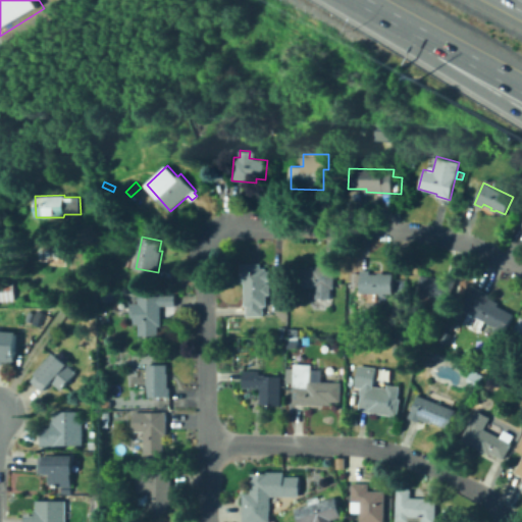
[(68,265),(41,263),(42,239),(71,242),(68,265)]
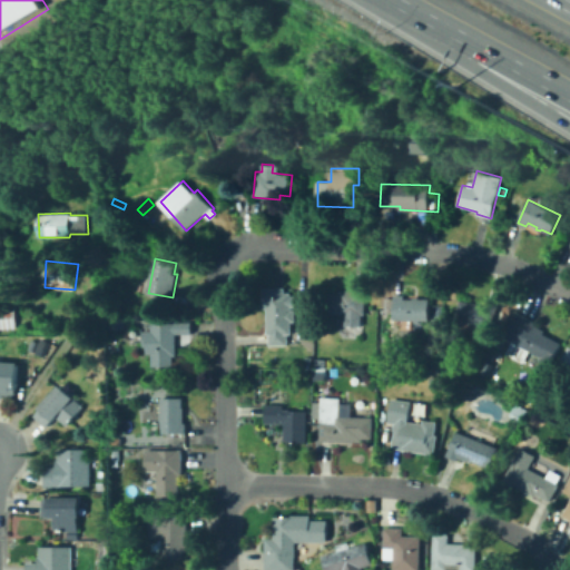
[(288,344),(269,344),(269,335),(267,335),(267,308),(263,308),(263,288),(285,288),(286,292),(292,292),(292,296),(300,296),(300,307),(292,307),(292,310),(295,310),(295,322),(292,322),(292,333),(288,333),(288,344)]
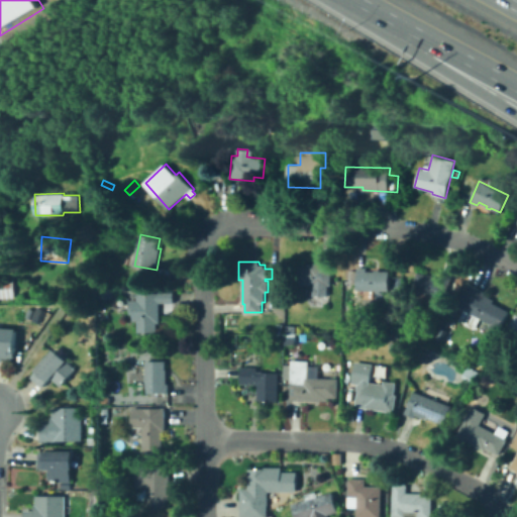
[(328,296),(313,295),(314,285),(299,285),(300,266),(308,266),(308,263),(332,263),(332,286),(328,285),(328,296)]
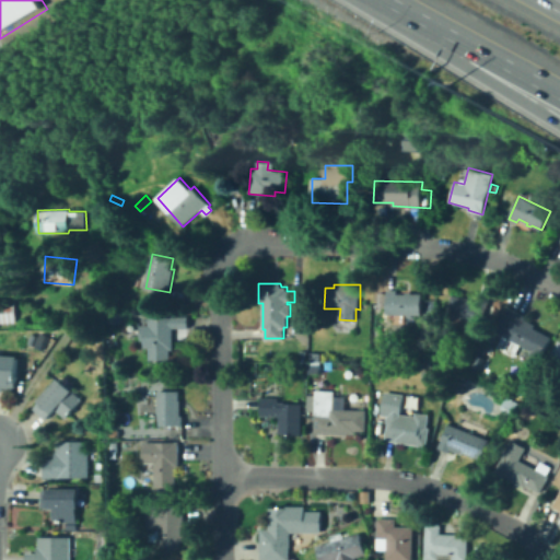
[(400,318),(393,318),(392,314),(387,314),(387,289),(398,289),(398,294),(406,294),(406,292),(411,292),(411,293),(420,293),(421,314),(400,314),(400,318)]
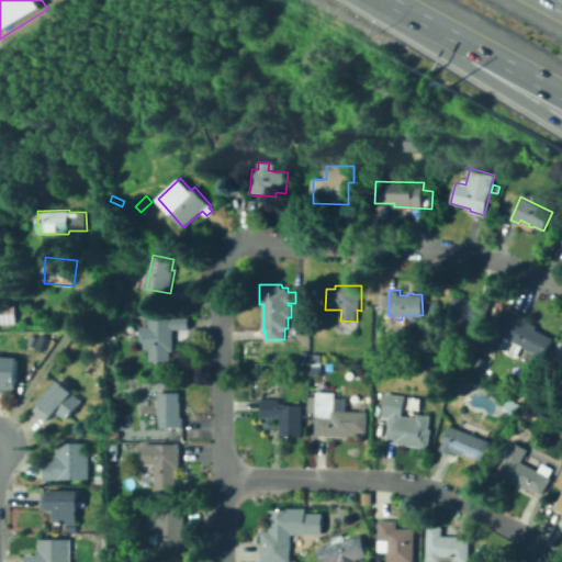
[(489,327),(448,317),(453,295),(464,299),(474,300),(474,296),(494,301),(489,327)]
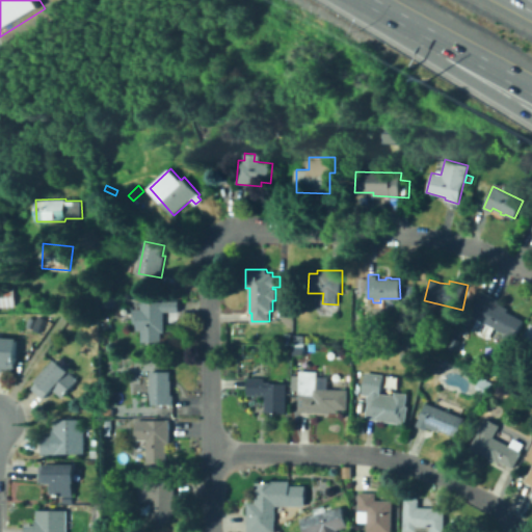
[(0,306),(0,287),(16,287),(17,306),(0,306)]
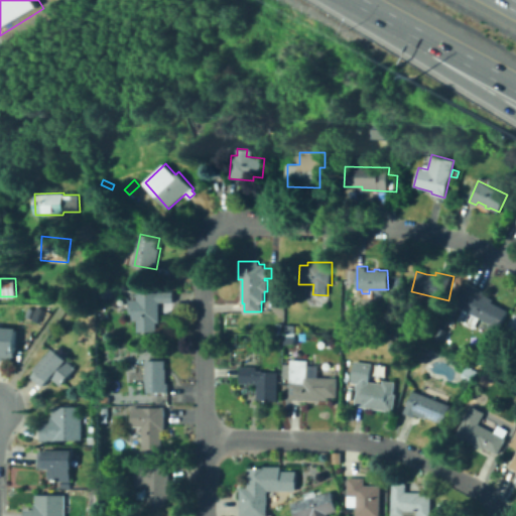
[(497,331),(488,326),(490,323),(480,317),(474,329),(458,320),(464,308),(457,304),(465,289),(463,288),(467,281),(485,291),(483,294),(493,299),(491,301),(507,310),(497,331)]
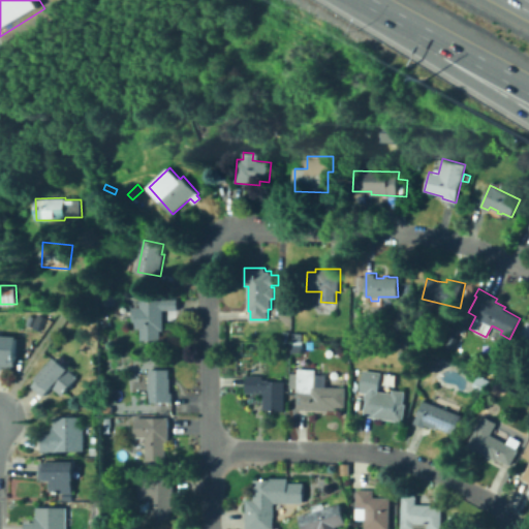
[(105,307),(105,297),(119,296),(119,307),(105,307)]
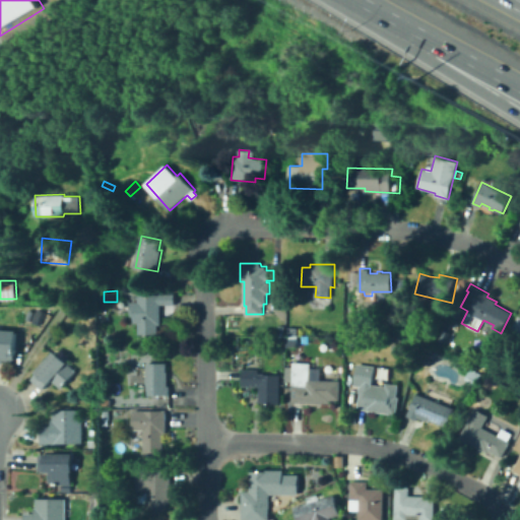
[(139,334),(138,318),(133,318),(132,306),(138,306),(138,296),(160,294),(175,293),(175,304),(160,305),(161,324),(158,324),(159,333),(139,334)]
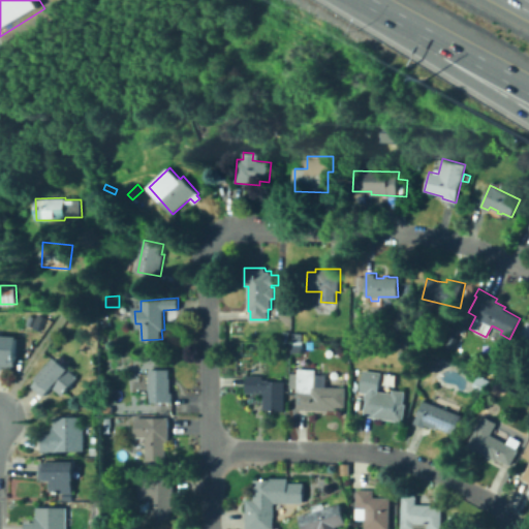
[(41,330),(35,327),(39,314),(47,317),(41,330)]
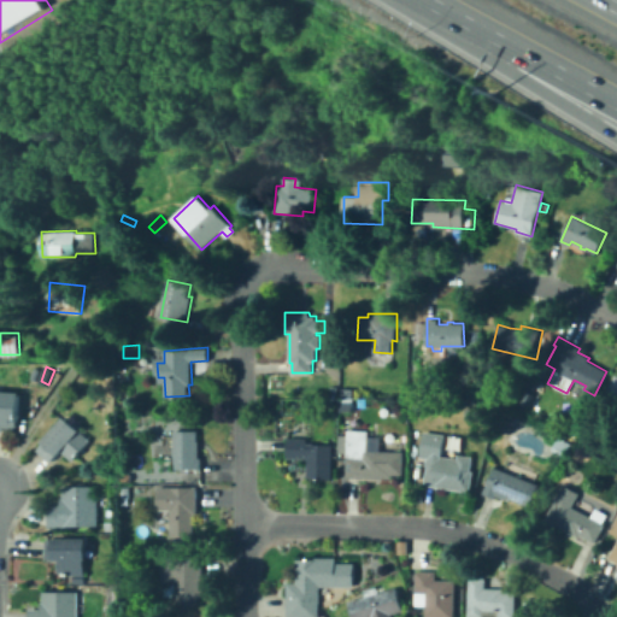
[(39,380),(33,377),(36,368),(43,370),(39,380)]
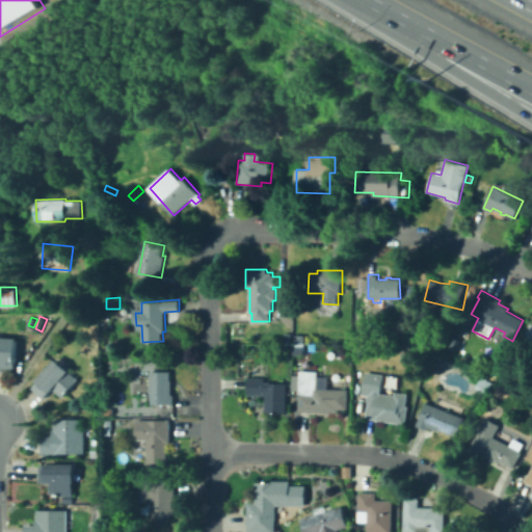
[(531,348),(521,343),(531,322),(531,348)]
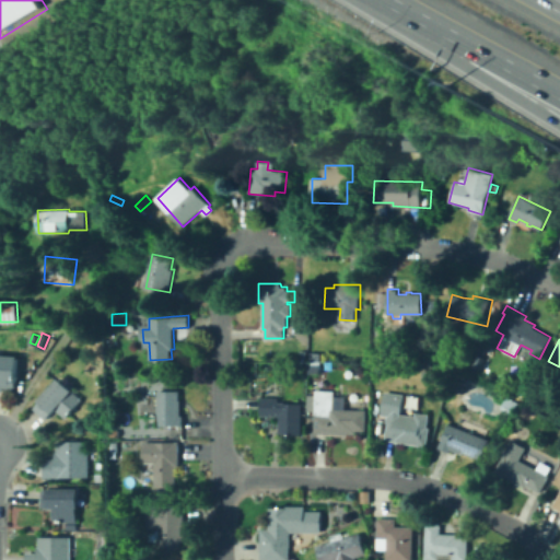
[(389,360),(374,360),(374,348),(389,348),(389,360)]
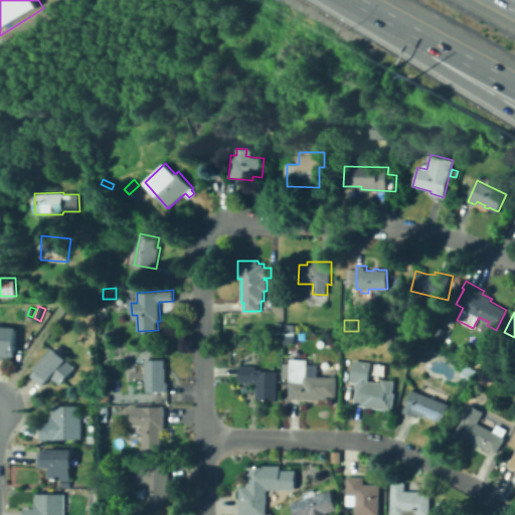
[(7,362),(0,361),(0,326),(19,329),(18,349),(15,349),(14,358),(8,358),(7,362)]
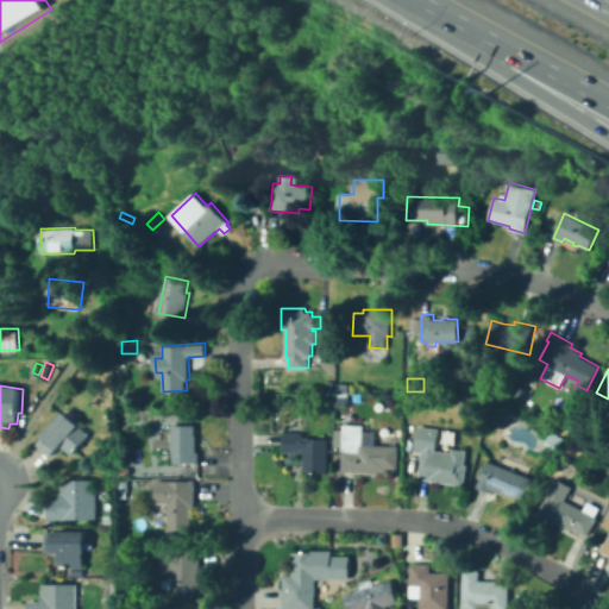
[(349,406),(339,406),(339,396),(349,396),(349,406)]
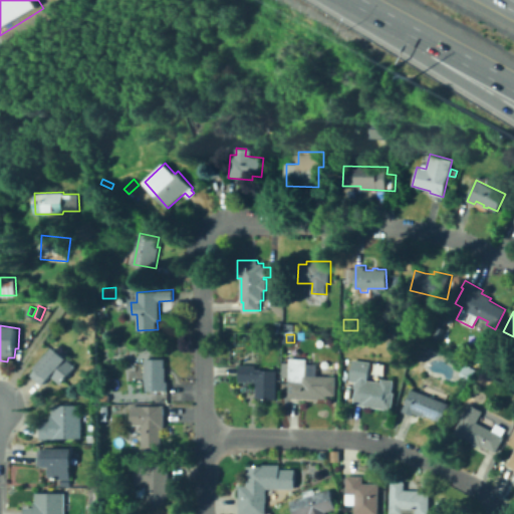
[(389,350),(389,341),(401,341),(401,350),(389,350)]
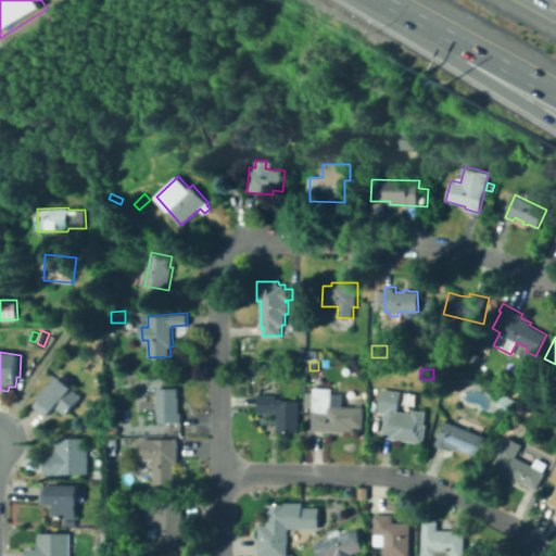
[(51,421),(35,408),(41,401),(39,399),(58,378),(83,400),(66,418),(60,412),(51,421)]
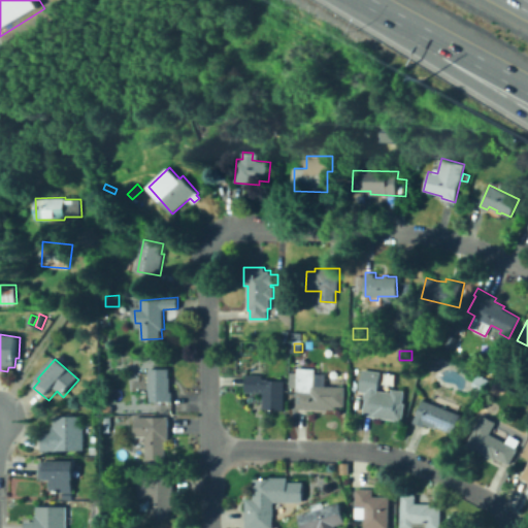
[(172,401),(151,401),(150,368),(169,368),(169,377),(170,392),(172,392),(172,401)]
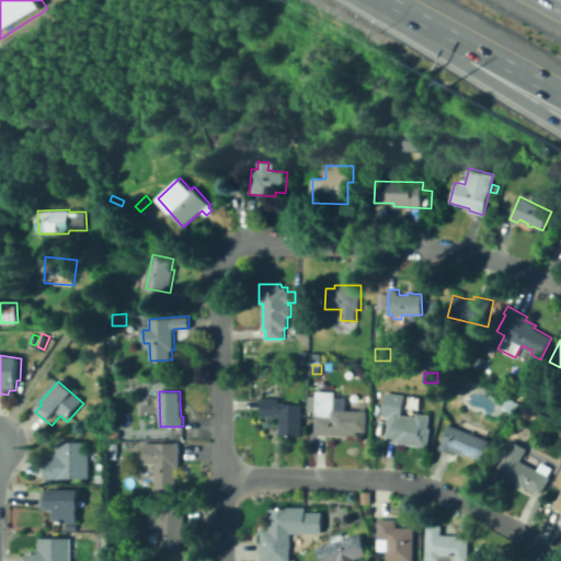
[(356,434),(316,434),(316,391),(335,391),(335,410),(367,410),(367,432),(356,432),(356,434)]
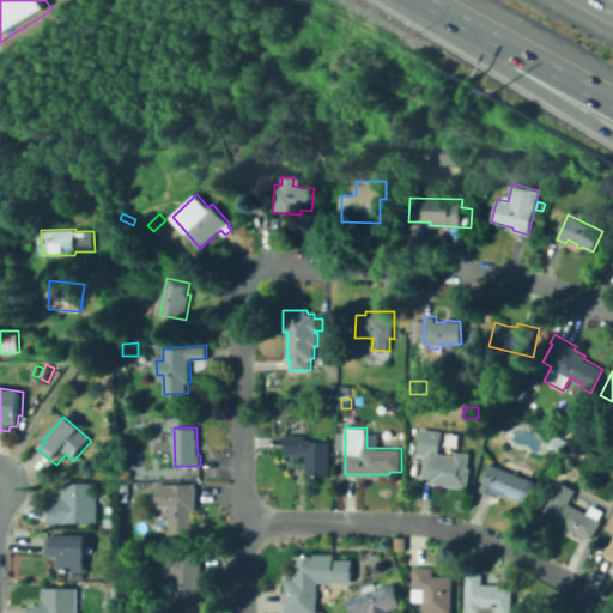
[(467,490),(422,481),(425,462),(423,462),(424,455),(417,454),(422,428),(442,431),(438,453),(455,456),(455,451),(469,454),(467,468),(471,468),(467,490)]
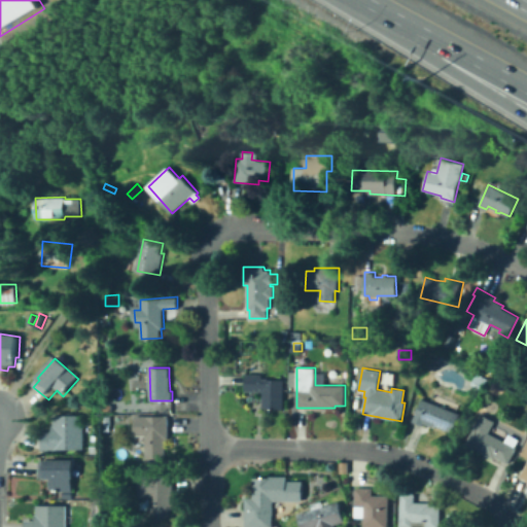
[(472,383),(479,371),(490,376),(484,388),(472,383)]
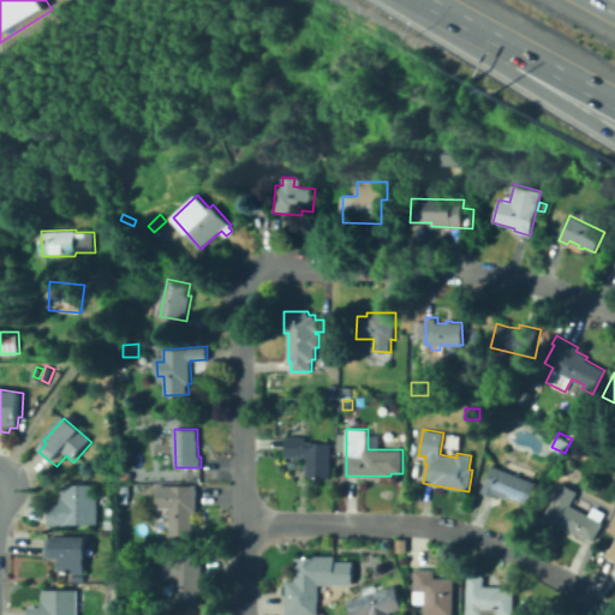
[(332,477),(306,477),(308,457),(286,457),(287,436),(306,436),(306,442),(332,442),(332,477)]
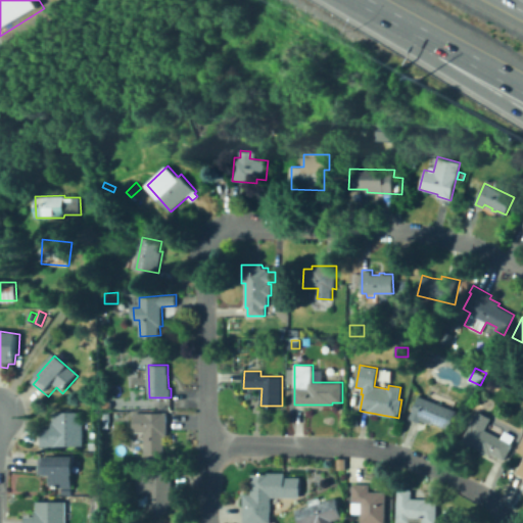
[(448,429),(431,421),(430,424),(421,419),(420,421),(410,417),(420,394),(457,411),(448,429)]
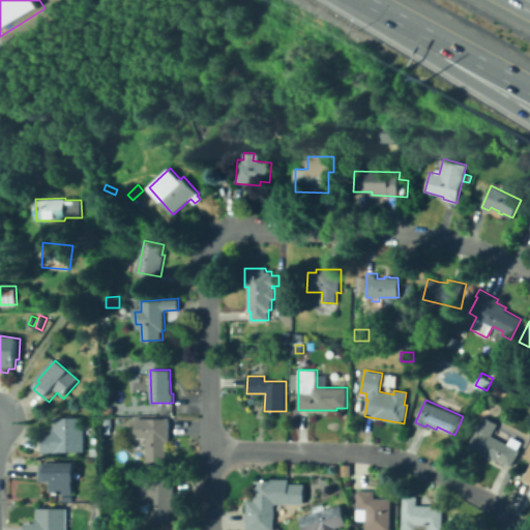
[(104,434),(102,428),(101,418),(111,417),(112,428),(110,428),(110,434),(104,434)]
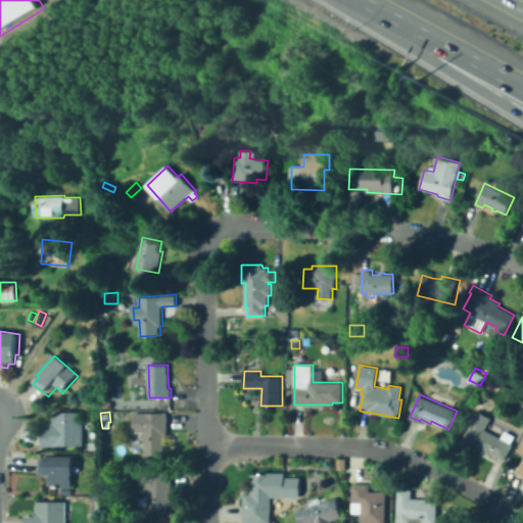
[(164,455),(145,455),(145,443),(134,443),(134,413),(168,412),(168,436),(163,436),(164,455)]
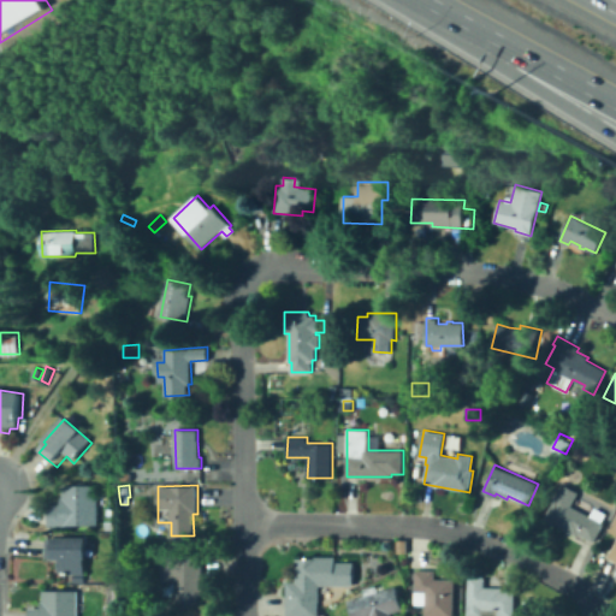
[(66,529),(49,529),(49,507),(61,507),(61,499),(64,499),(64,489),(99,489),(99,527),(66,527),(66,529)]
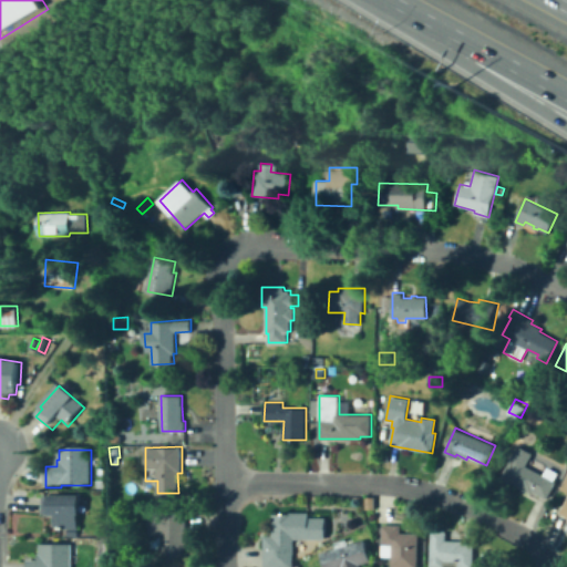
[(547,498),(534,492),(533,494),(519,486),(501,477),(512,457),(556,482),(547,498)]
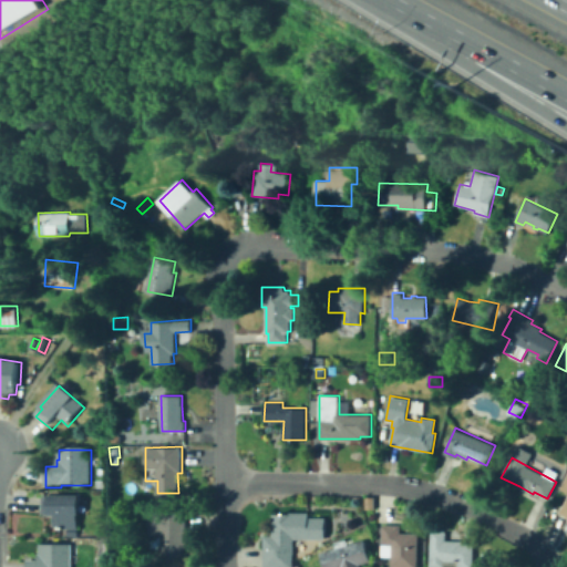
[(548,466),(558,471),(555,478),(544,474),(548,466)]
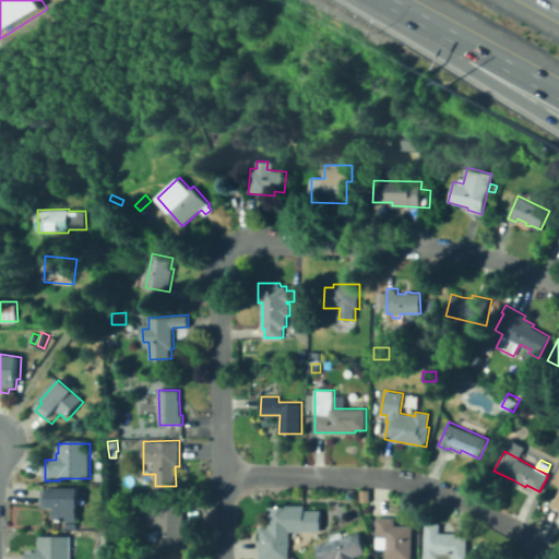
[(558,508),(558,463),(551,482),(558,484),(549,504),(558,508)]
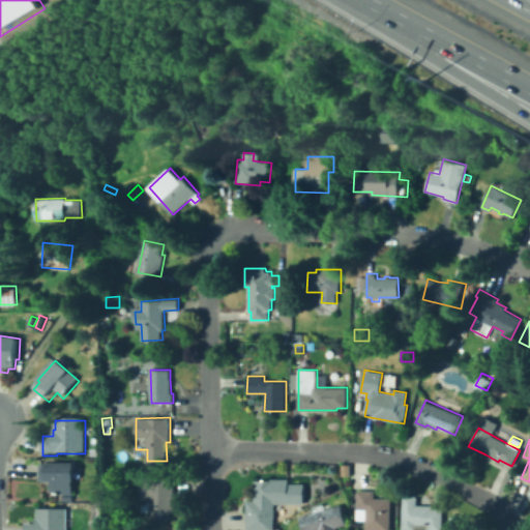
[(340,475),(340,464),(348,464),(348,475),(340,475)]
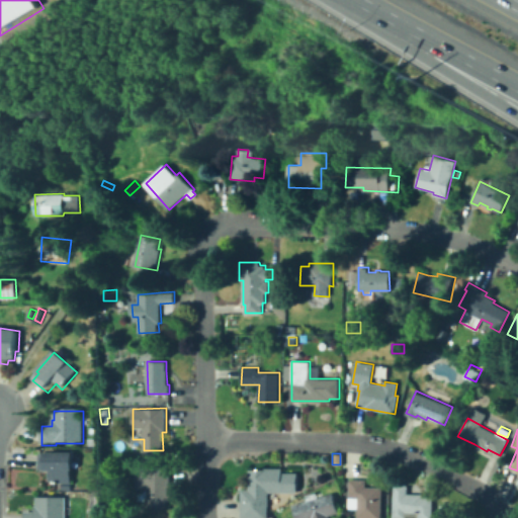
[(73,486),(52,485),(52,484),(49,484),(50,471),(51,471),(51,469),(38,469),(38,454),(73,454),(73,486)]
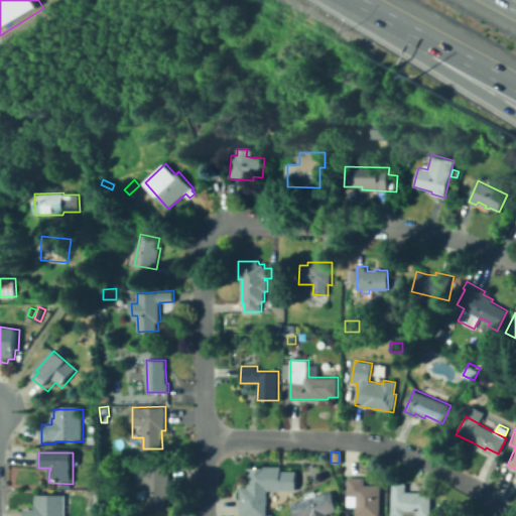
[(237,515),(237,486),(245,486),(245,466),(254,466),(254,465),(278,465),(278,469),(293,469),(293,489),(264,489),(264,515),(237,515)]
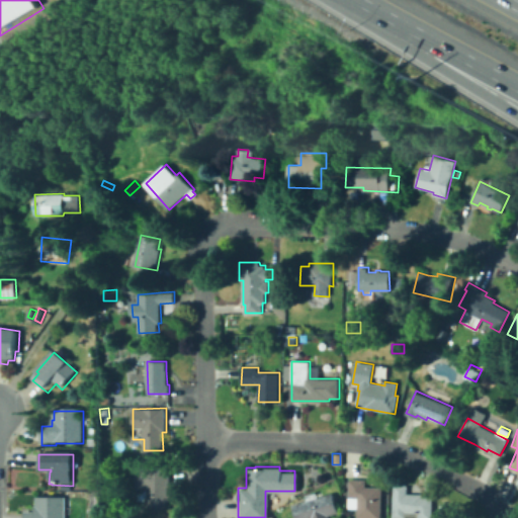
[(167,510),(148,510),(148,489),(137,489),(137,468),(170,468),(170,501),(167,501),(167,510)]
